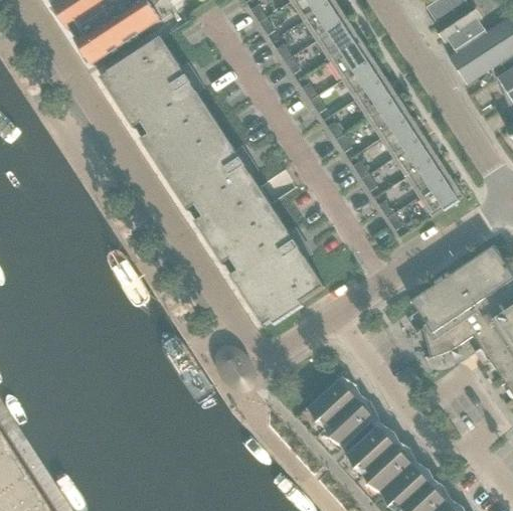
[(55,0),(51,3),(53,5),(54,4),(69,27),(68,28),(69,29),(70,28),(75,35),(73,36),(75,38),(76,37),(92,60),(91,61),(92,63),(160,20),(159,18),(147,0),(55,0)]
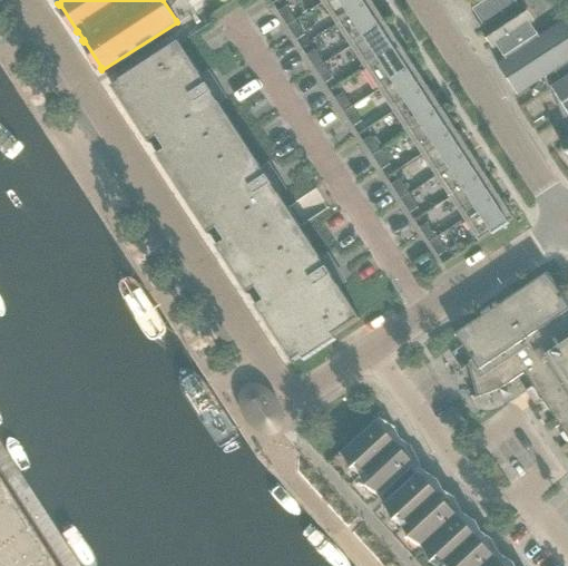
[(334,20),(366,0),(321,0),(334,20)]
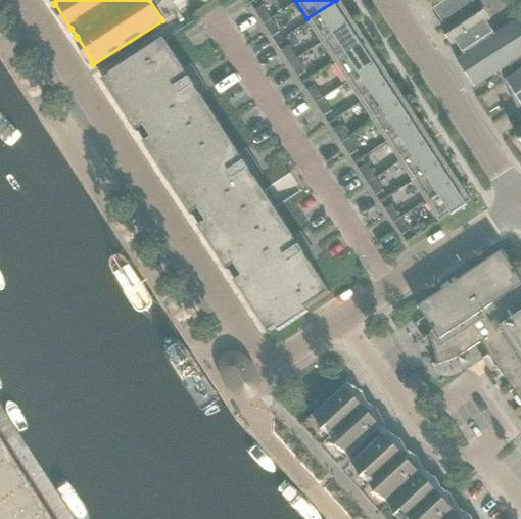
[(320,39),(351,17),(340,0),(336,0),(306,18),(320,39)]
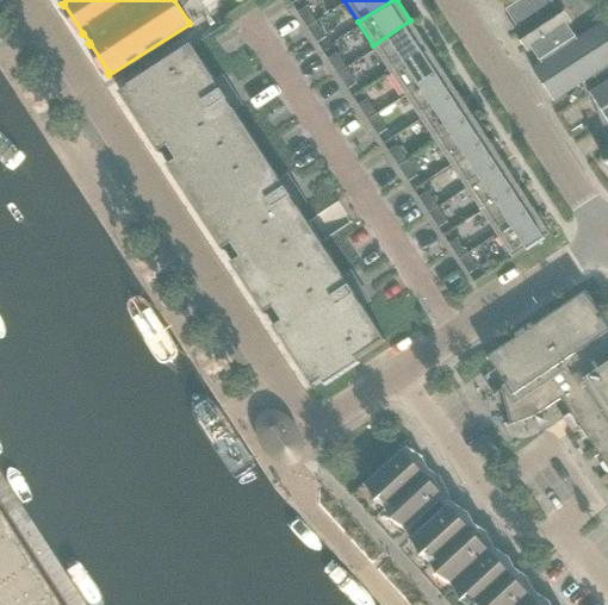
[(575,36),(551,0),(509,0),(502,5),(538,60),(534,62),(529,66),(551,98),(607,60),(607,27),(602,18),(575,36)]
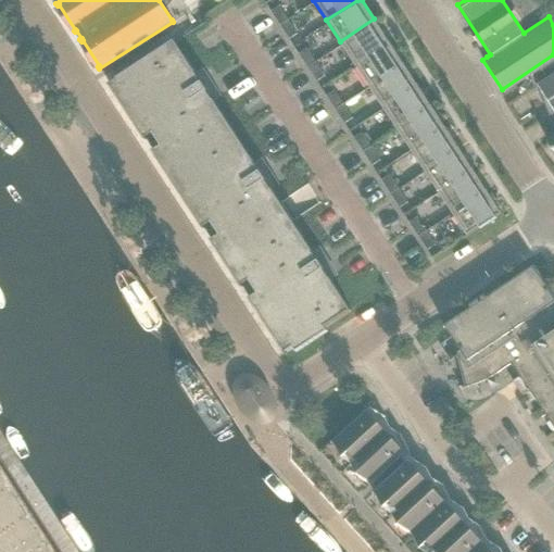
[(277,22),(287,15),(277,2),(269,8),(268,7),(267,8),(277,22)]
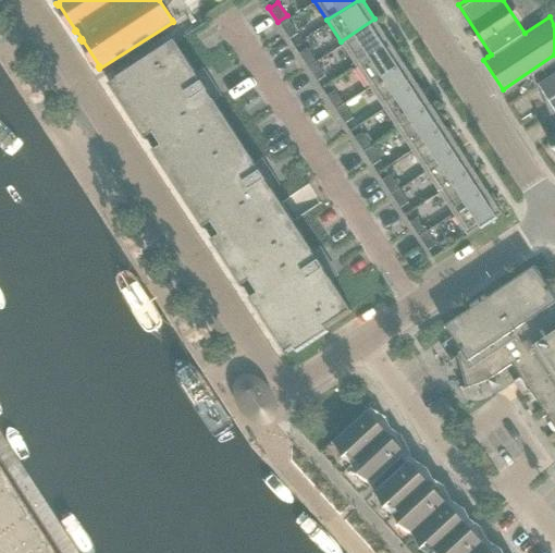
[(287,15),(278,22),(287,36),(288,36),(287,35),(296,29),(287,15)]
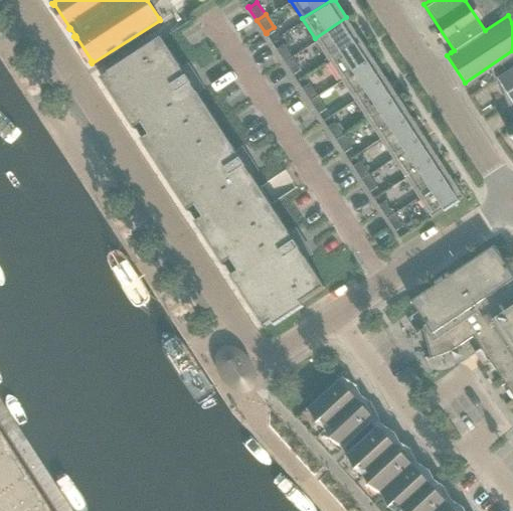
[(327,57),(359,37),(346,17),(315,38),(327,57)]
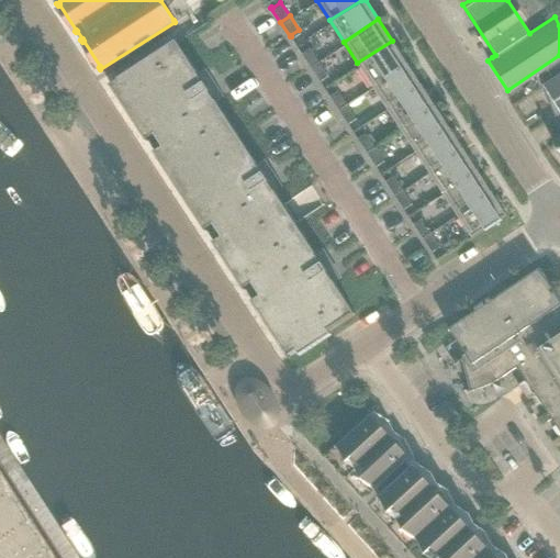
[(196,70),(175,38),(108,82),(287,355),(354,311),(332,278),(336,276),(317,248),(314,250),(273,188),(277,186),(259,158),(255,160),(214,98),(217,96),(200,68),(196,70)]
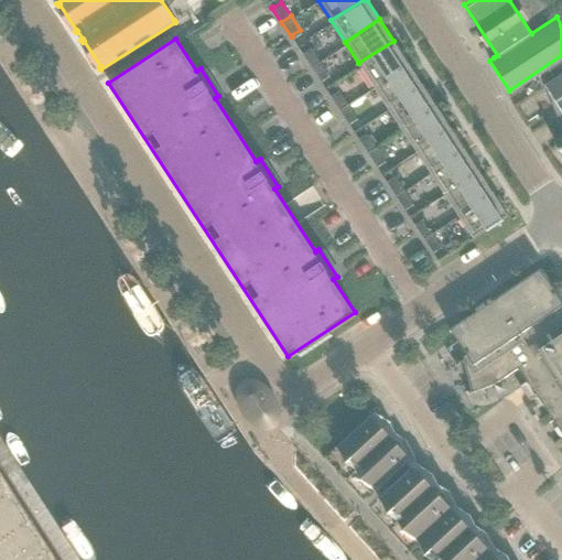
[(373,85),(408,62),(393,41),(358,63),(373,85)]
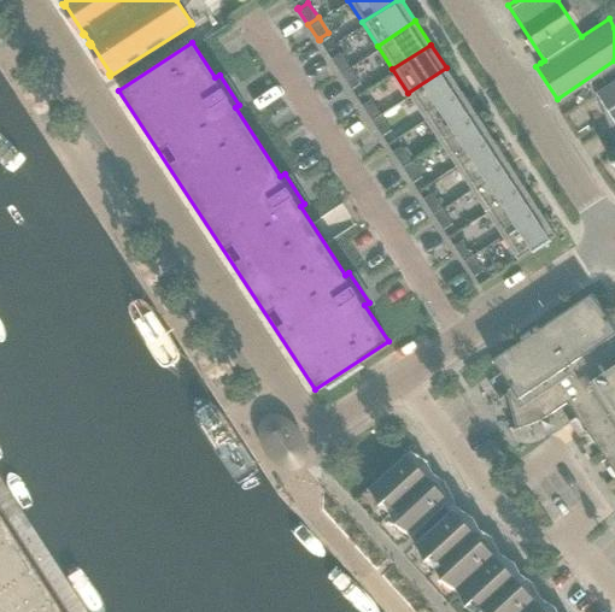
[(339,71),(349,64),(339,48),(329,56),(329,54),(328,54),(339,71)]
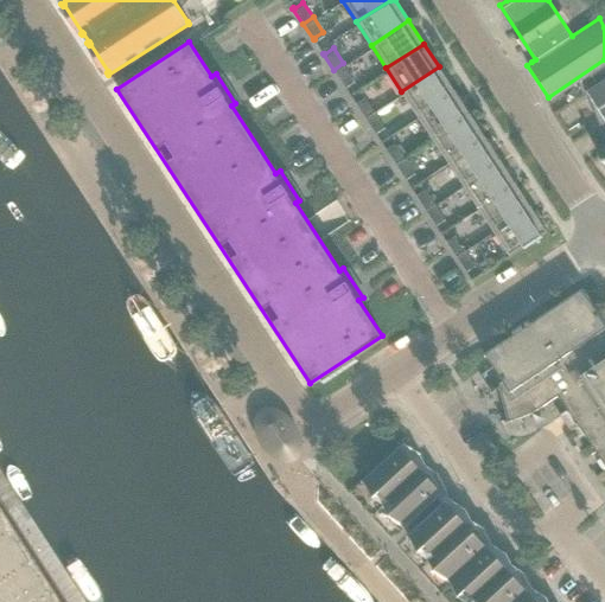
[(343,63),(333,70),(343,85),(344,85),(344,84),(354,78),(343,63)]
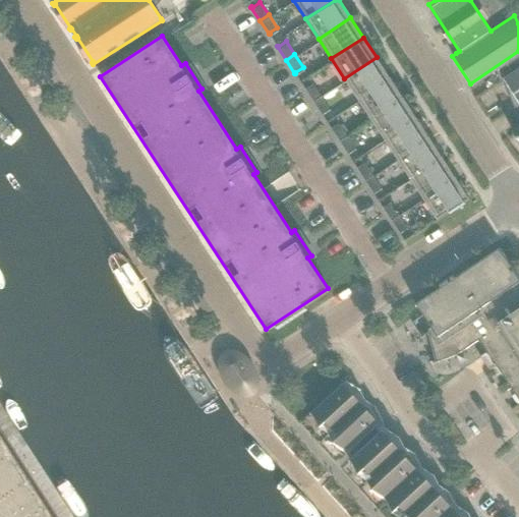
[(357,98),(389,77),(377,57),(344,78),(357,98)]
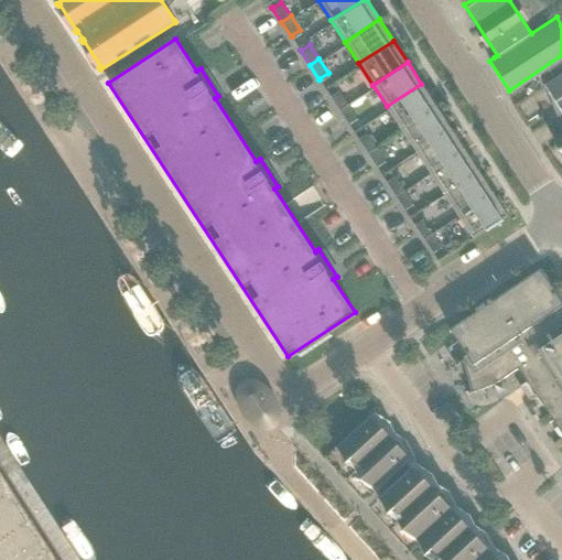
[(561,71),(543,84),(561,112),(561,135),(553,141),(561,154),(561,71)]
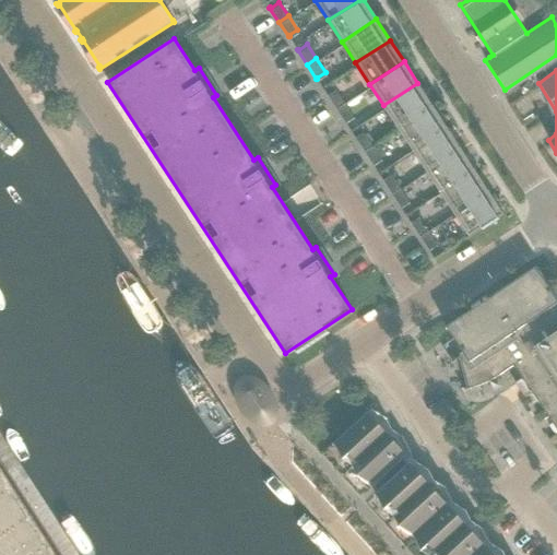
[(396,127),(431,104),(417,83),(383,105),(396,127)]
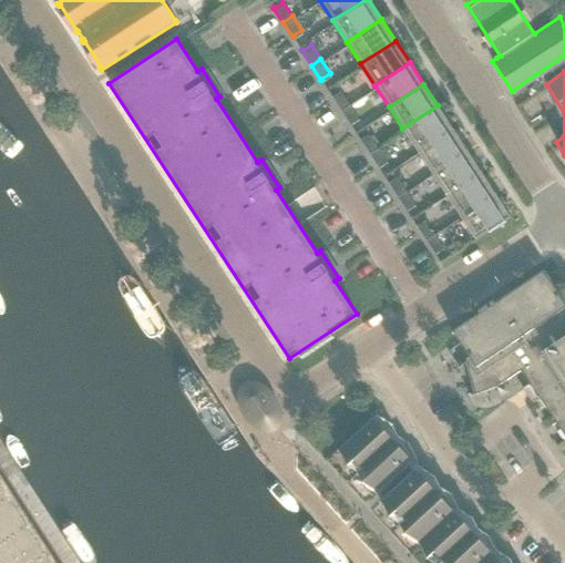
[(339,109),(349,102),(339,88),(330,93),(329,93),(339,109)]
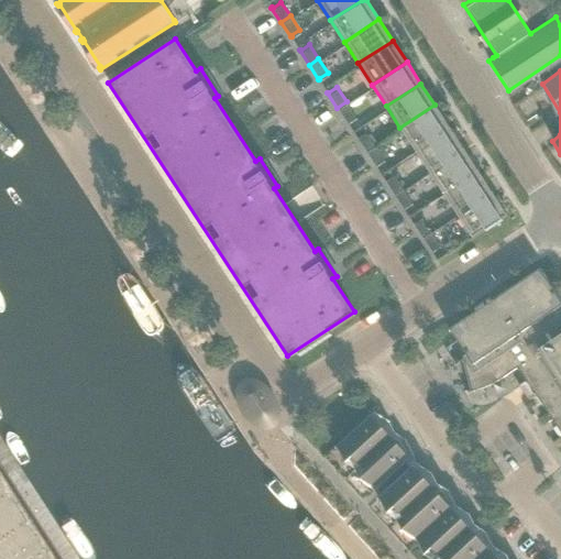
[(347,101),(337,108),(347,122),(348,122),(347,121),(355,116),(347,101)]
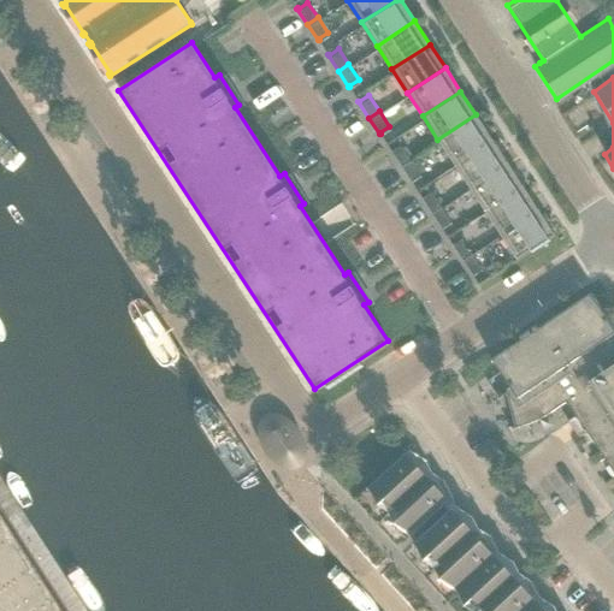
[(453,162),(491,137),(476,114),(437,140),(453,162)]
